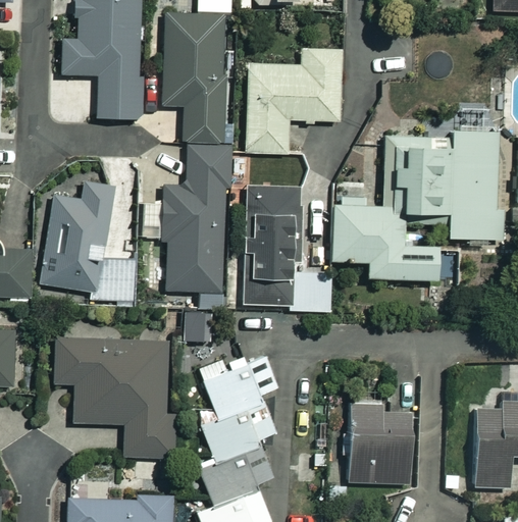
[(138,0),(78,0),(76,41),(62,40),(61,73),(97,75),(96,117),(140,119),(142,77),(136,77),(138,0)]
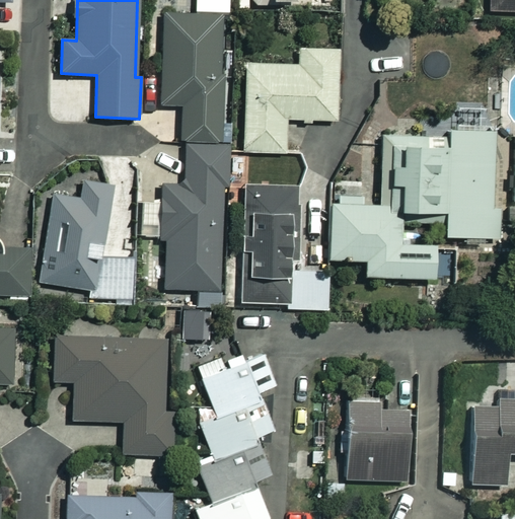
[(186,144),(223,143),(222,0),(200,0),(200,15),(162,15),(162,104),(186,104),(186,144)]
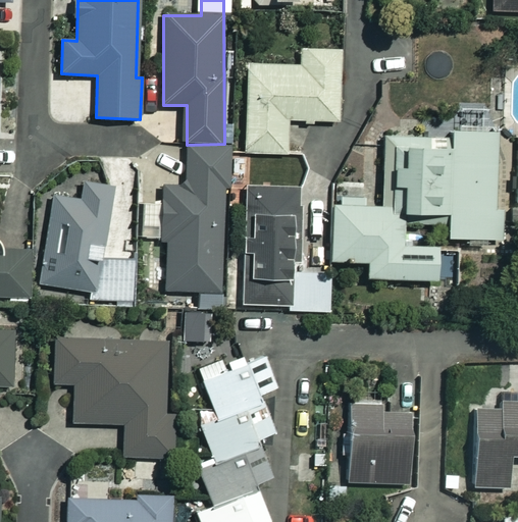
[(517,0),(493,0),(494,12),(517,11),(517,0)]
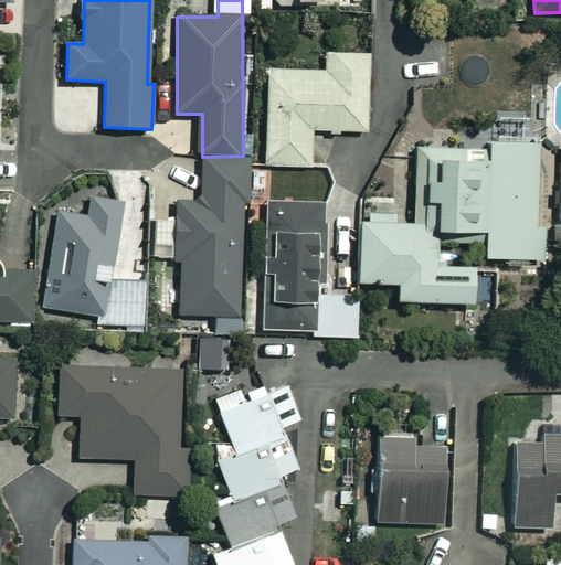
[(369,54),(327,53),(327,71),(268,70),(266,164),(311,166),(313,130),(367,131),(369,54)]
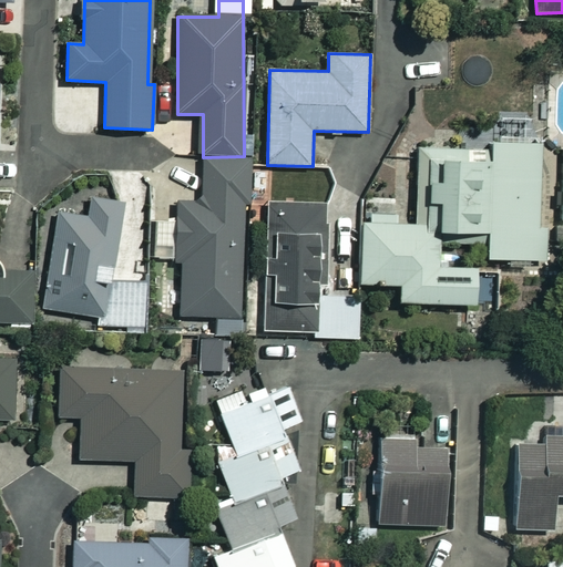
[(485,148),(484,232),(484,259),(544,260),(544,226),(538,226),(539,143),(490,143),(490,148),(485,148)]
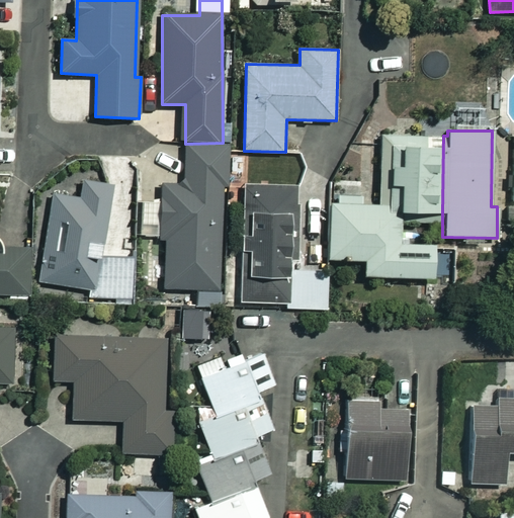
[(400,211),(442,211),(443,136),(381,135),(380,206),(329,205),(328,259),(349,259),(349,276),(433,277),(434,245),(399,244),(400,211)]
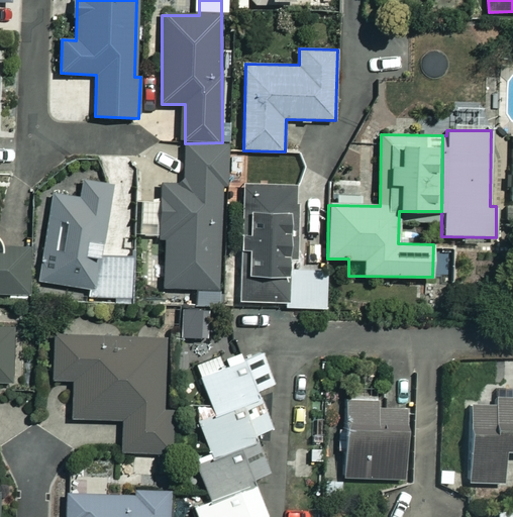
[(222,142),(185,143),(185,185),(162,185),(162,203),(143,203),(143,235),(167,235),(167,287),(178,287),(178,306),(222,306),(222,197),(227,197),(227,148),(222,149),(222,142)]
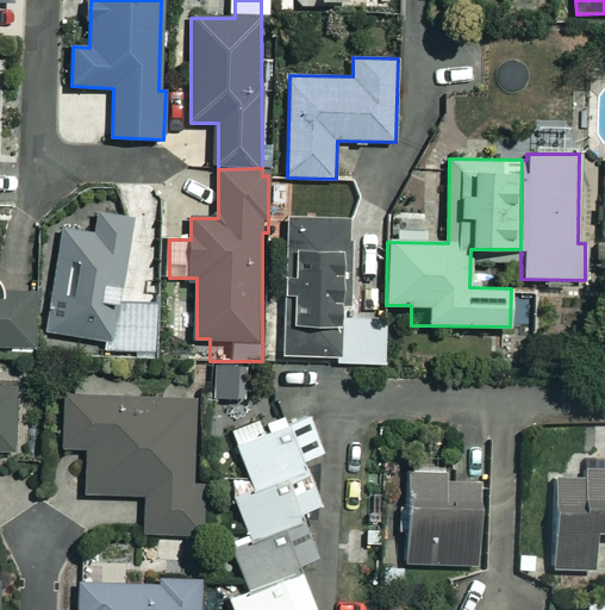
[(131,218),(94,215),(92,232),(58,229),(49,335),(106,340),(105,348),(156,353),(161,306),(123,303),(131,218)]
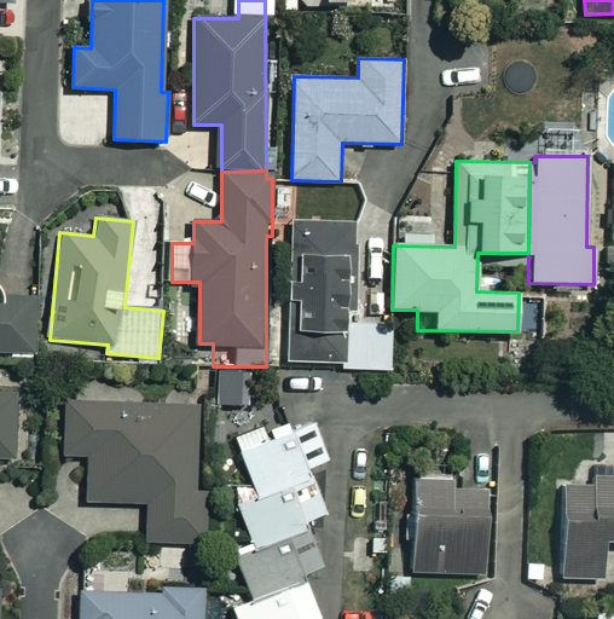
[(354,223),(290,223),(290,363),(341,363),(341,256),(354,256),(354,223)]
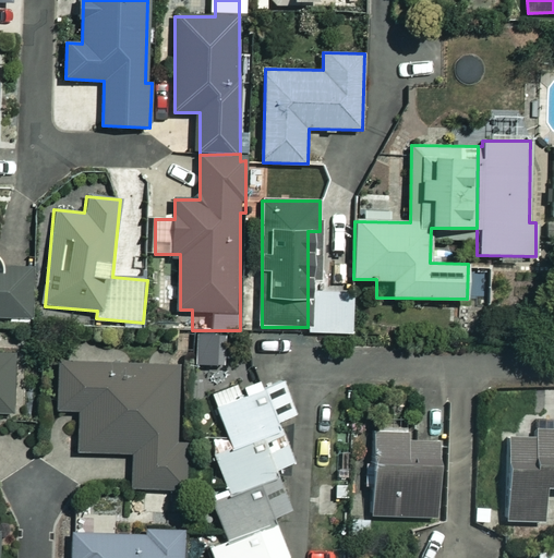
[(0,266),(0,316),(32,316),(31,265),(0,266)]
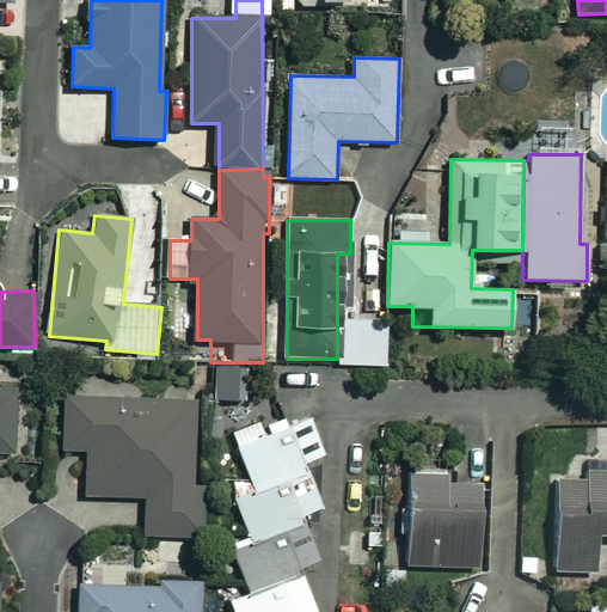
[(392,322),(344,319),(342,361),(390,363),(392,322)]
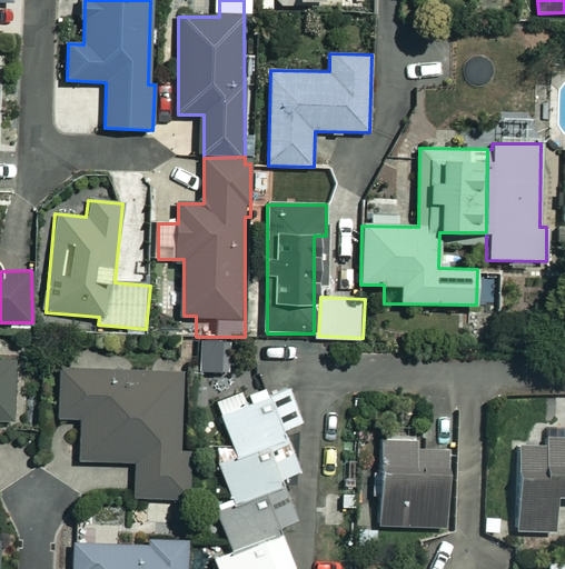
[(15,361),(0,360),(0,420),(15,420),(15,361)]
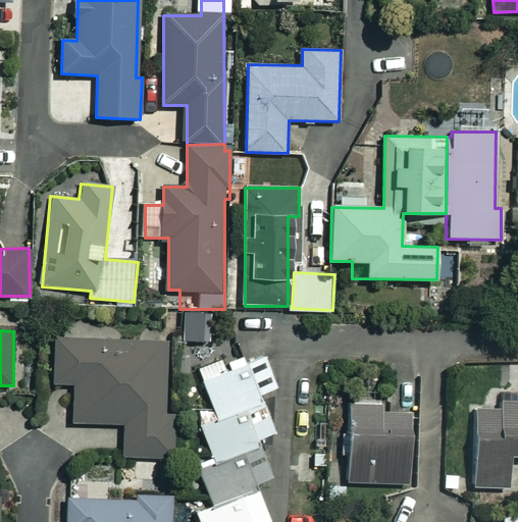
[(169,340),(55,340),(55,383),(74,383),(74,423),(123,423),(123,457),(168,457),(169,340)]
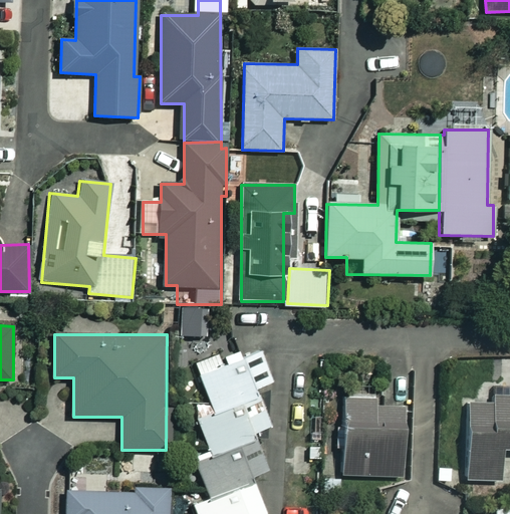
[(213,412),(213,414),(261,397),(258,389),(275,382),(263,348),(222,362),(220,355),(196,363),(213,412)]
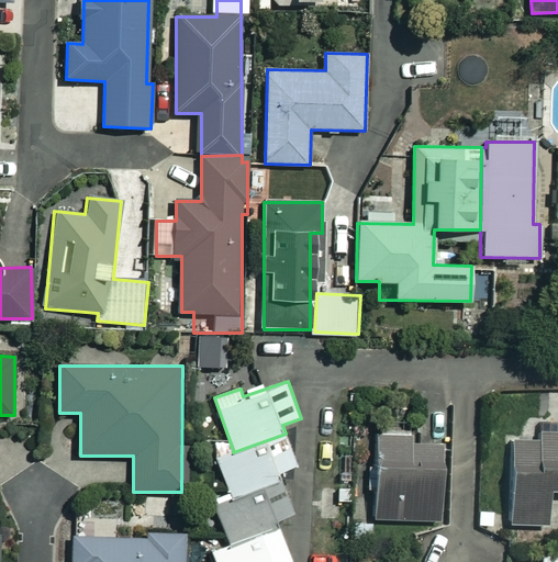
[(286,434),(233,452),(216,458),(230,495),(281,478),(279,472),(297,467),(286,434)]
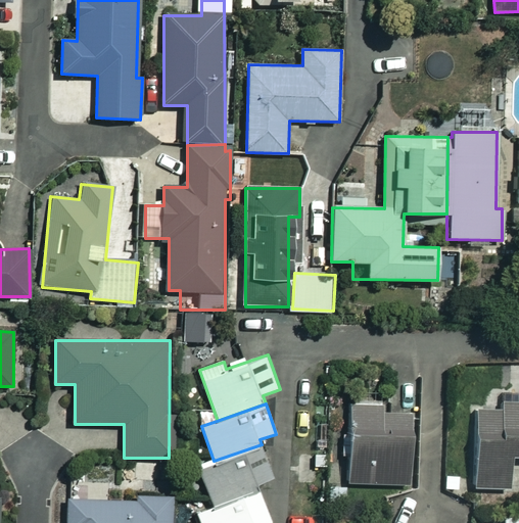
[(518,407),(482,406),(479,489),(513,490),(514,458),(518,458),(518,407)]
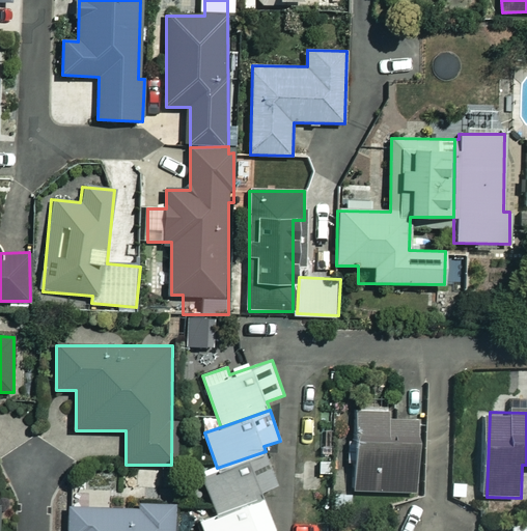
[(422,417),(362,415),(360,494),(420,496),(422,417)]
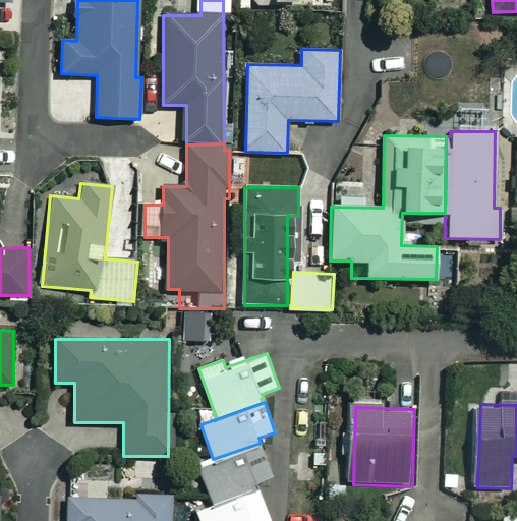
[(261,443),(213,459),(198,464),(213,506),(260,490),(256,482),(272,476),(261,443)]
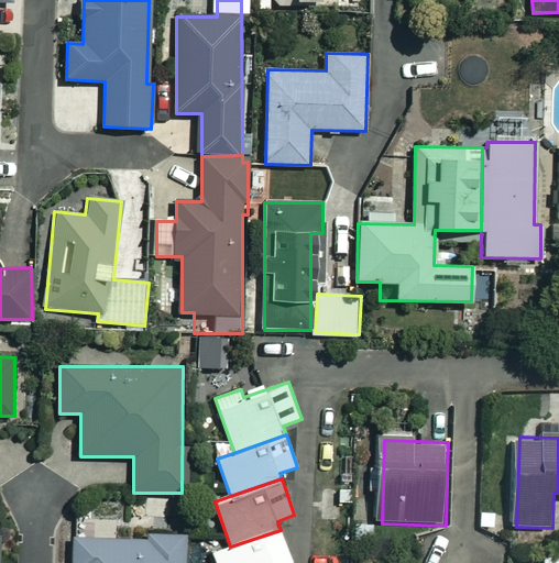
[(286,562),(291,562),(281,530),(230,547),(214,552),(217,562),(286,562)]
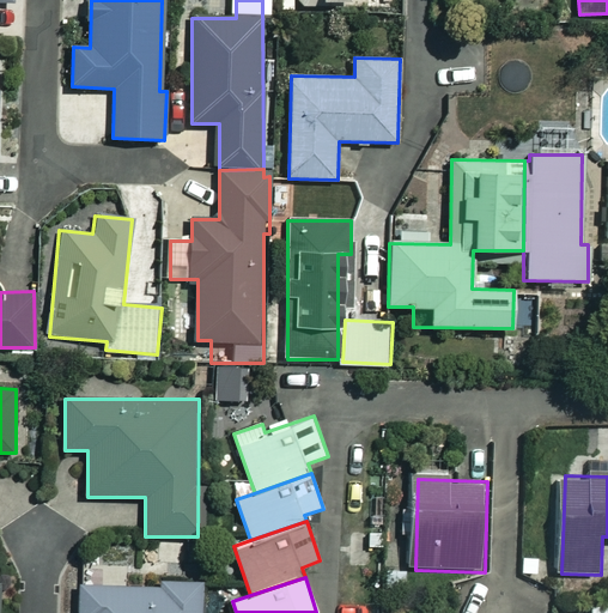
[(200,612),(200,586),(81,586),(81,612),(200,612)]
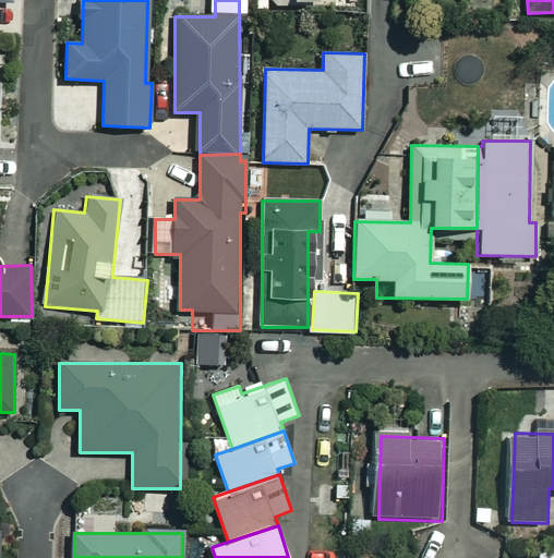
All buildings are outlined.
